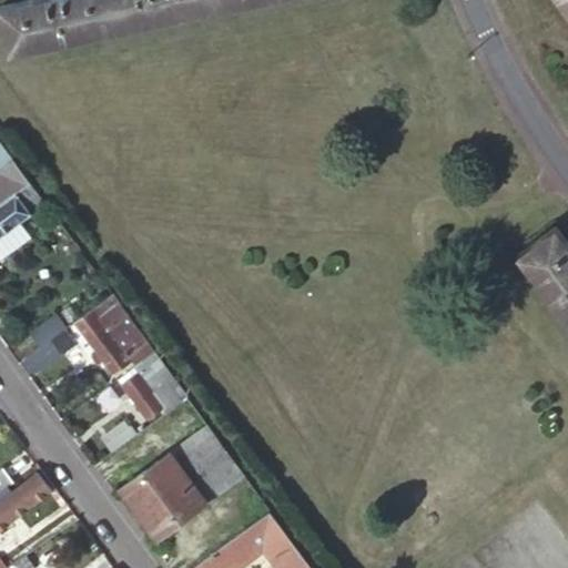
[(13,50),(242,0),(30,0),(3,6),(13,50)]
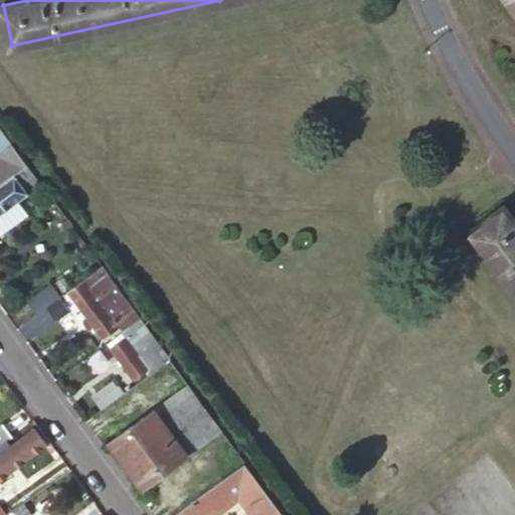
[(0,148),(10,141),(0,127),(0,148)]
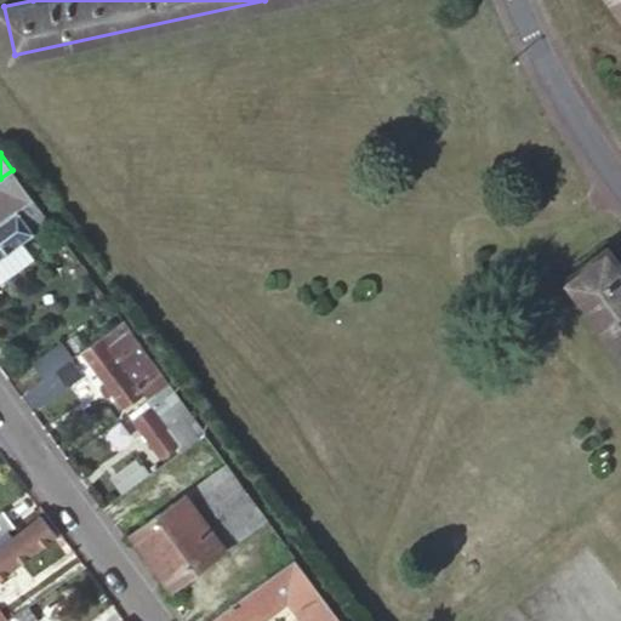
[(7,217),(0,222),(0,257),(34,233),(32,229),(47,218),(33,198),(7,217)]
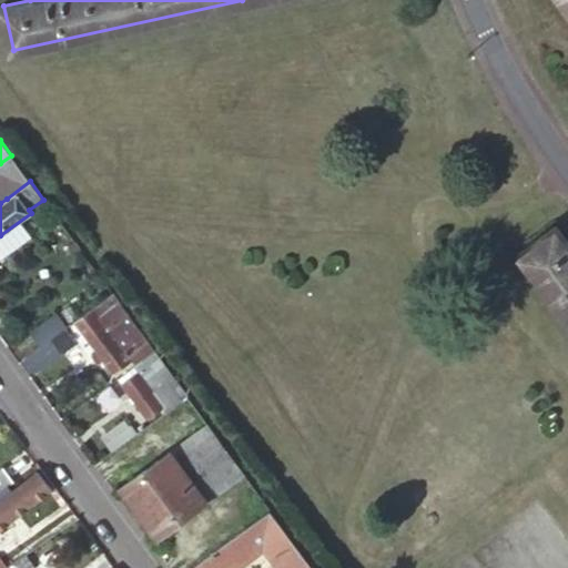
[(567,315),(567,239),(558,225),(521,253),(567,315)]
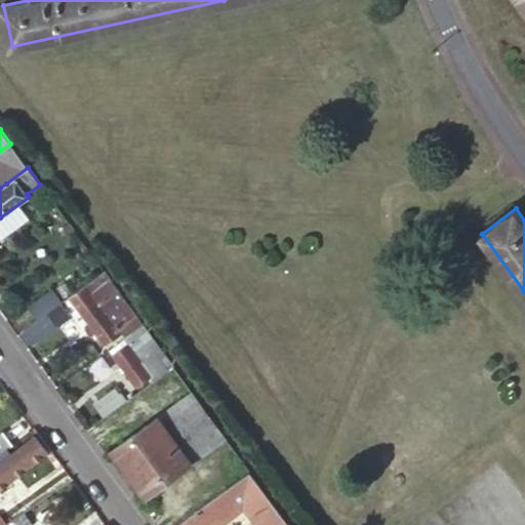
[(133,324),(136,329),(138,328),(142,325),(112,284),(105,289),(108,294),(103,297),(91,281),(72,295),(108,344),(133,324)]
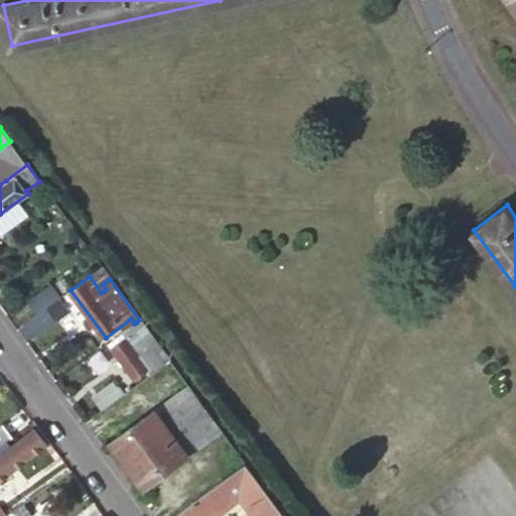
[(46,308),(62,296),(52,283),(30,301),(39,313),(46,308)]
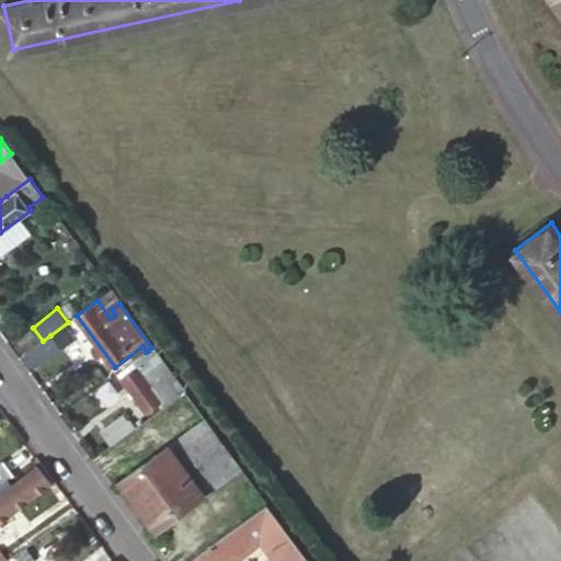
[(43,341),(26,354),(37,368),(60,351),(50,335),(43,341)]
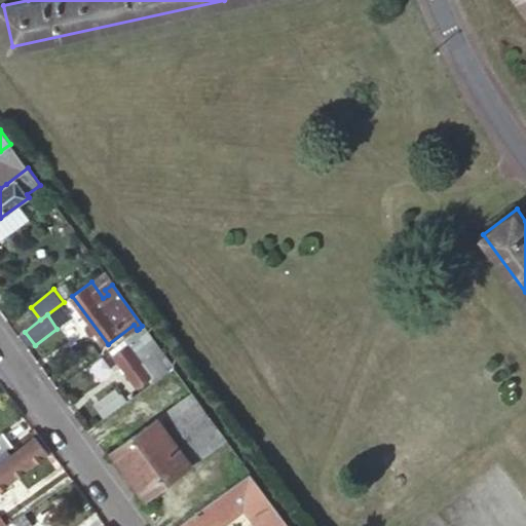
[(151,376),(156,381),(170,371),(149,344),(138,352),(130,342),(115,354),(138,385),(151,376)]
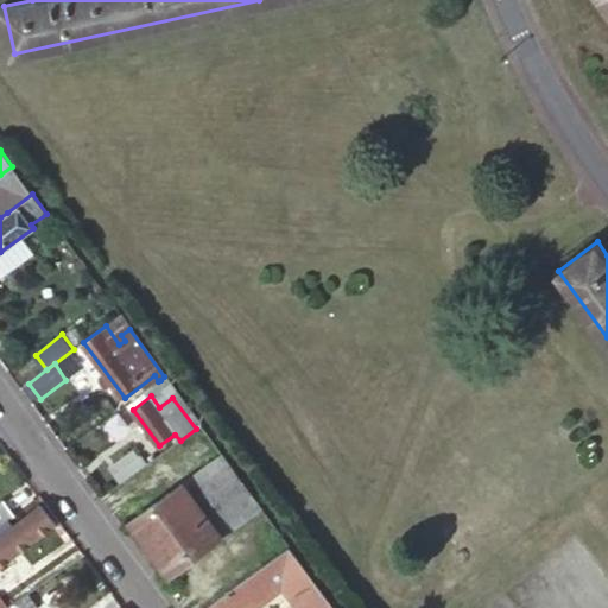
[(109,468),(122,483),(146,466),(134,450),(109,468)]
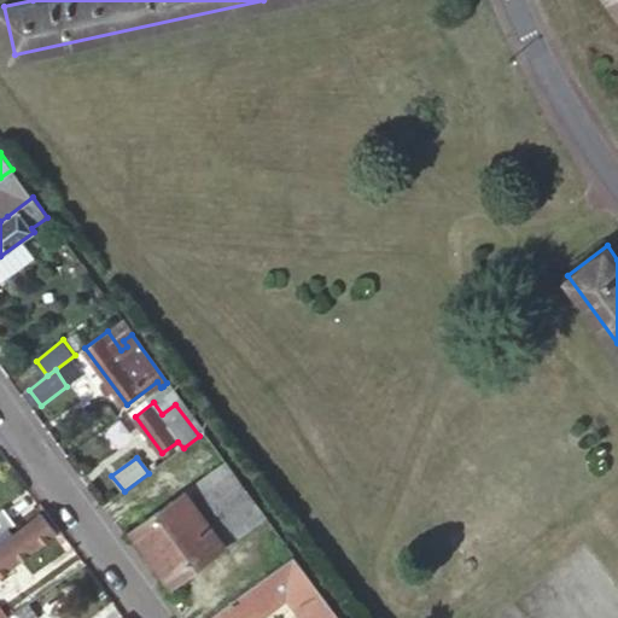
[(155,559),(174,587),(266,519),(225,461),(130,532),(150,560),(155,559)]
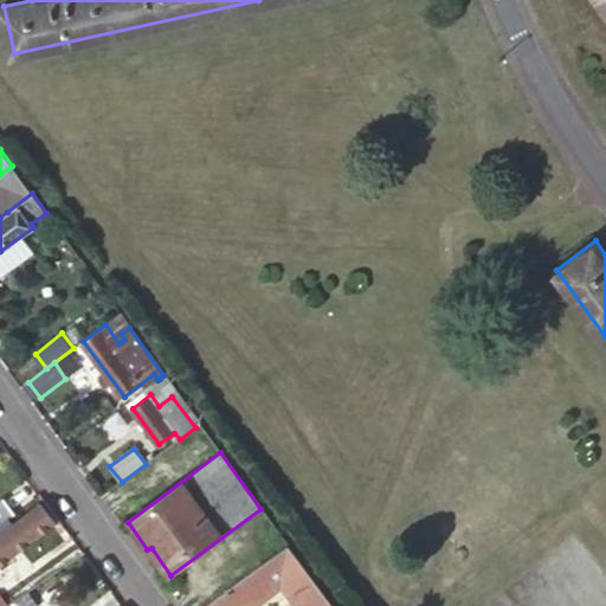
[(0,521),(12,513),(1,497),(0,497),(0,521)]
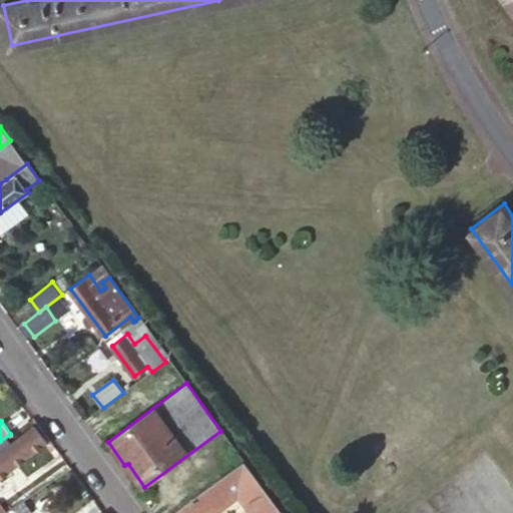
[(0,449),(0,476),(44,444),(31,426),(0,449)]
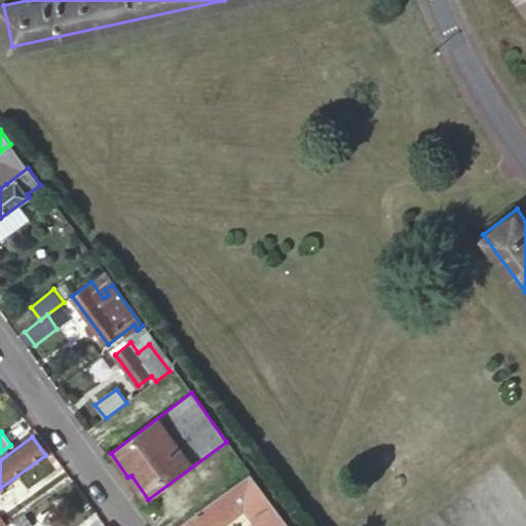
[(288,525),(251,476),(230,491),(243,511),(254,525),(288,525)]
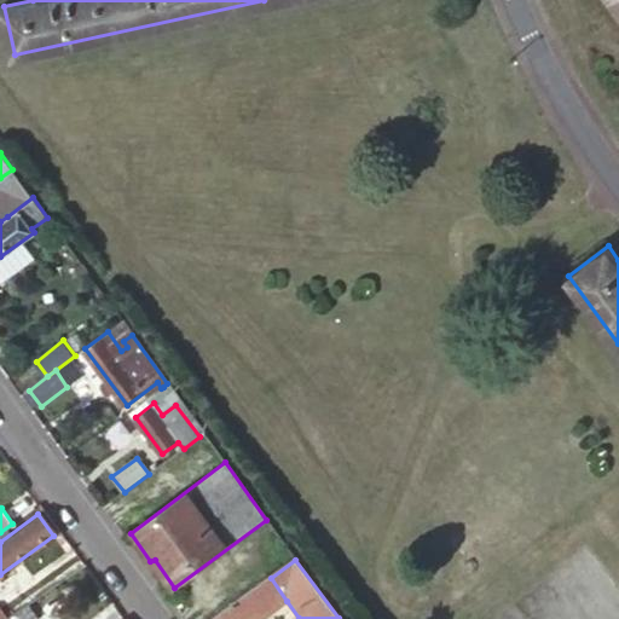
[(271,578),(215,618),(262,618),(287,601),(271,578)]
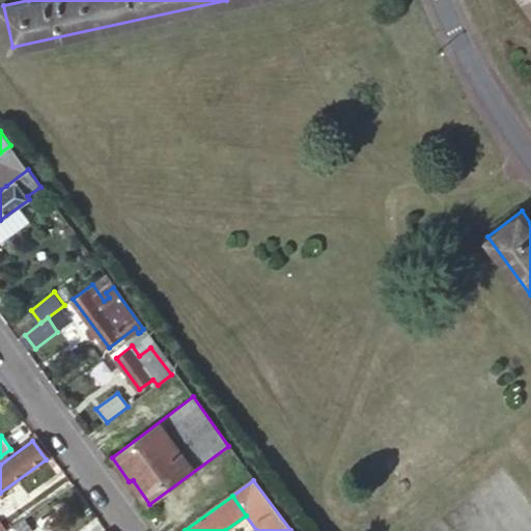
All buildings are outlined.
